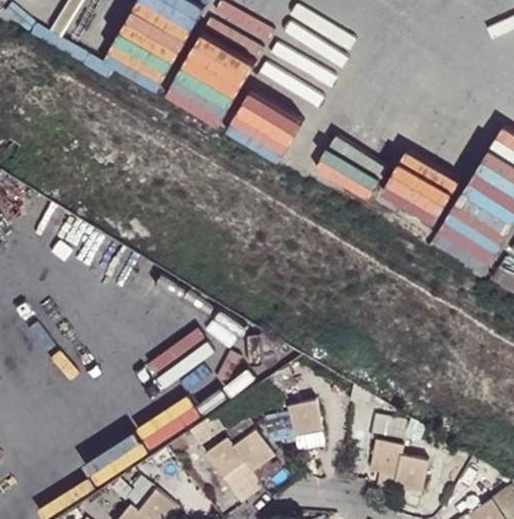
[(298,22),(240,127),(285,151),(306,113),(319,120),(346,73),(335,67),(346,49),(298,22)]
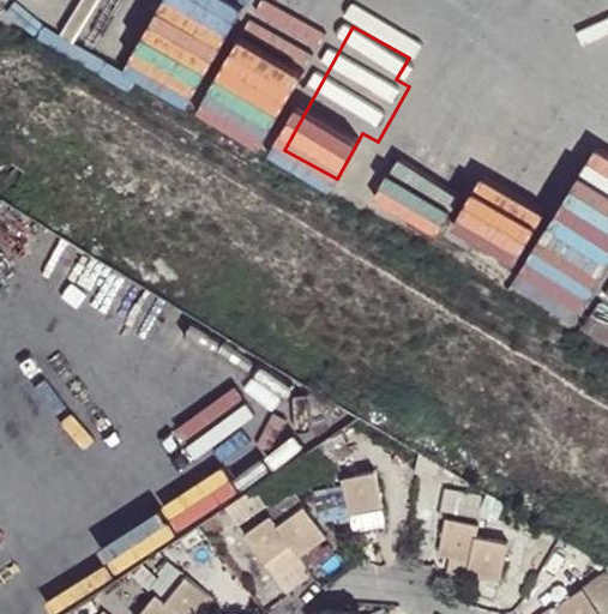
[(343,486),(350,517),(383,510),(374,471),(342,479),(343,486)]
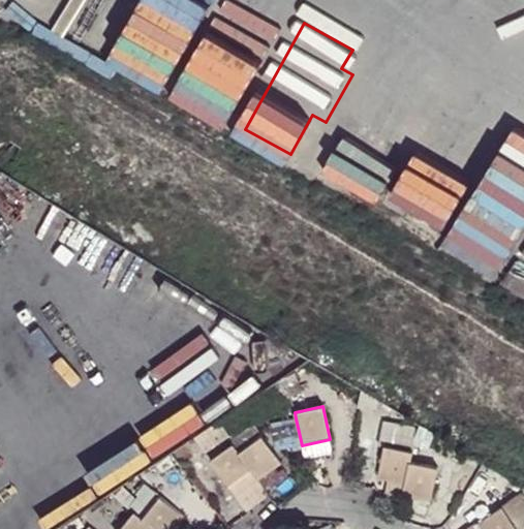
[(296,418),(273,424),(279,449),(302,445),(296,418)]
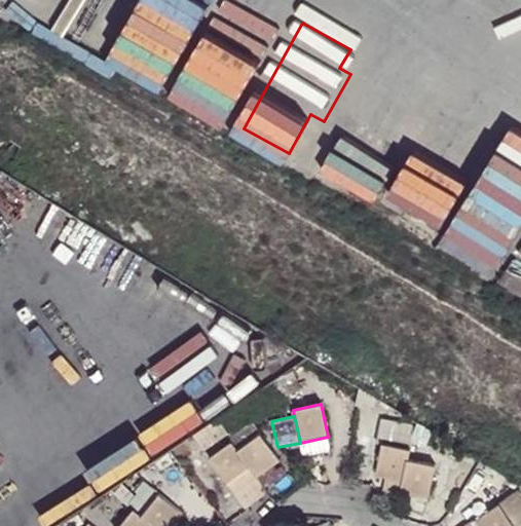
[(381,479),(402,483),(407,460),(411,436),(387,430),(376,477),(381,479)]
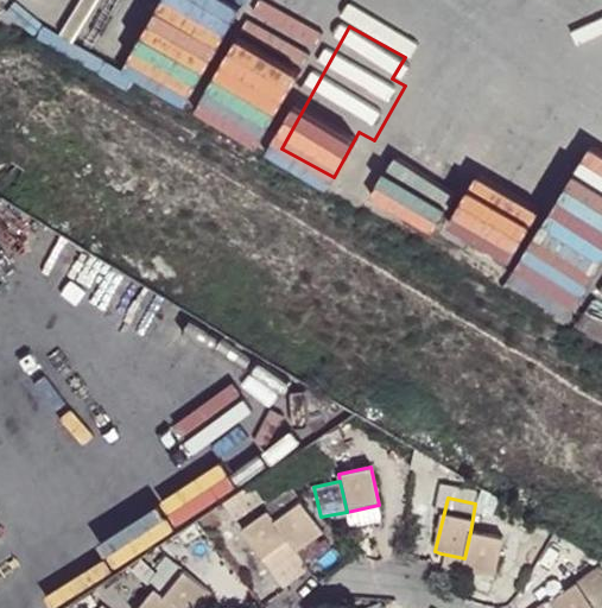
[(301,504),(274,520),(289,544),(296,555),(322,538),(301,504)]
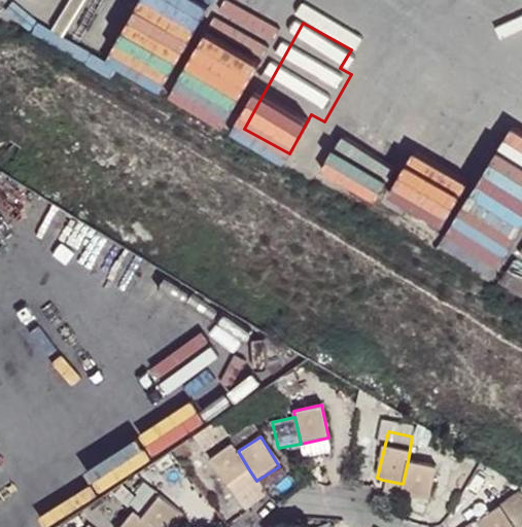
[(250,471),(238,451),(233,442),(210,456),(228,485),(250,471)]
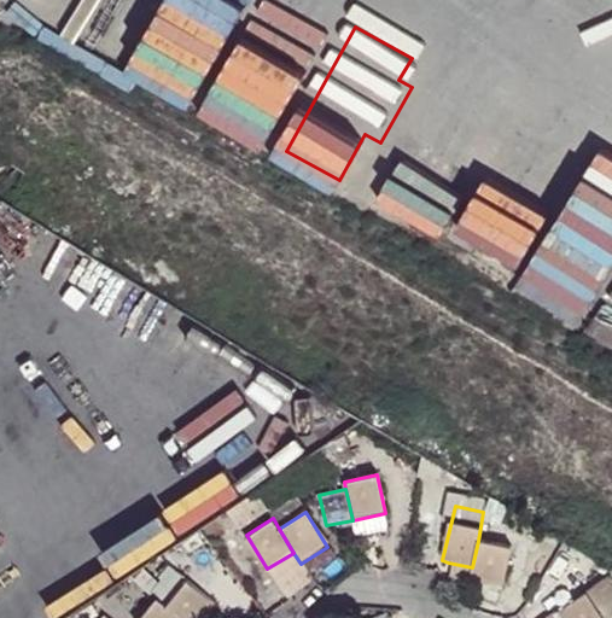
[(478,541),(472,567),(468,581),(502,589),(512,548),(478,541)]
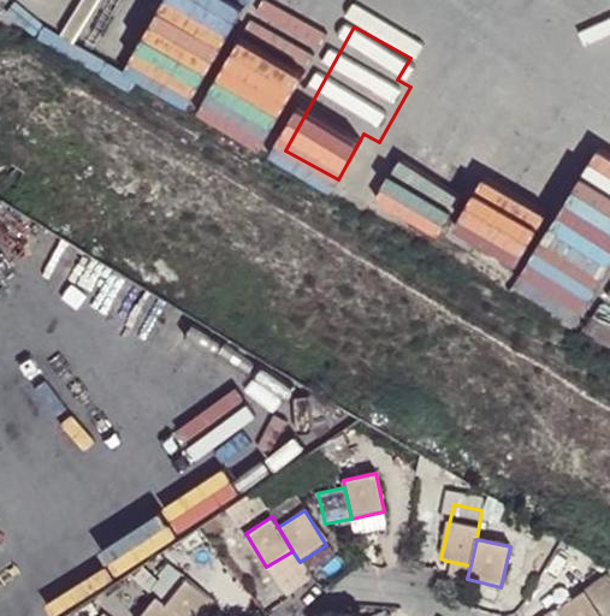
[(467,579),(471,566),(446,561),(440,586),(465,592),(467,579)]
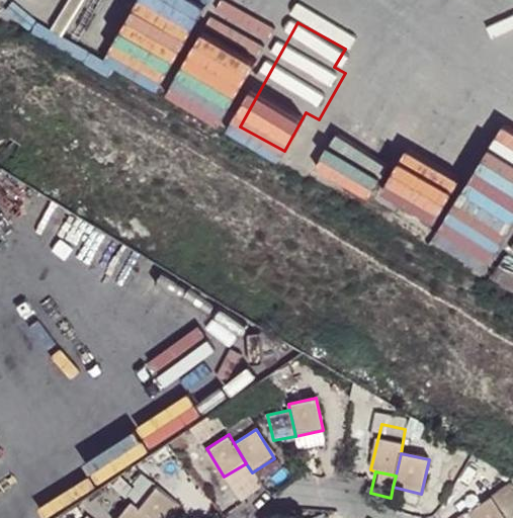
[(123,496),(133,502),(152,517),(173,517),(183,507),(143,475),(123,496)]
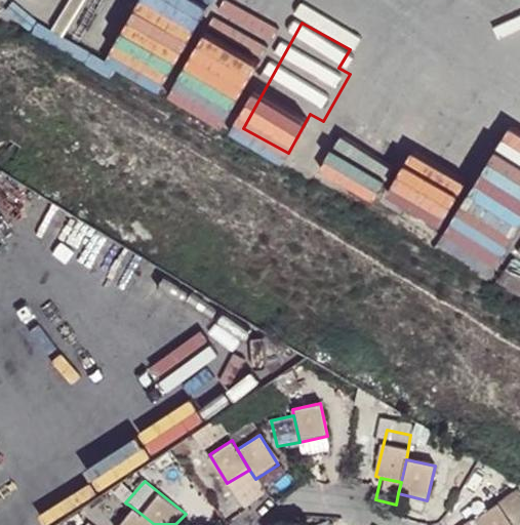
[(471,524),(519,524),(519,493),(471,524)]
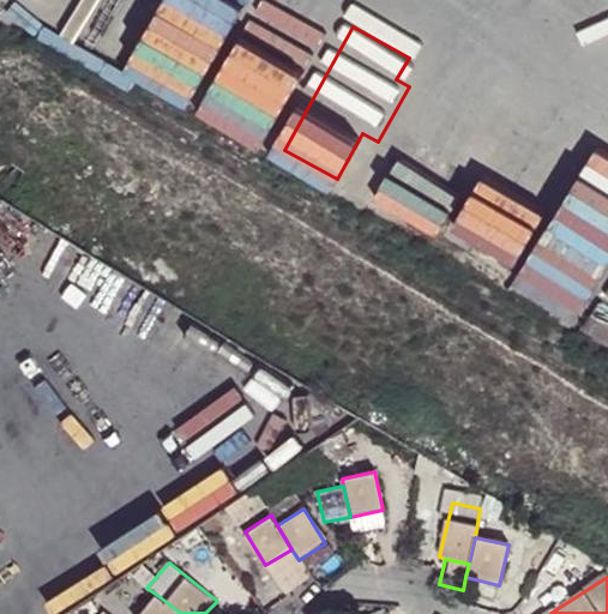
[(180,613),(157,595),(140,613),(180,613)]
